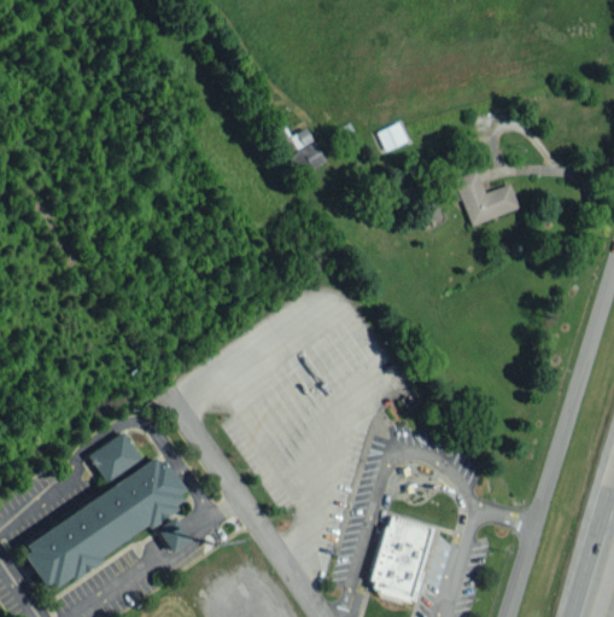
[(386,151),(409,141),(401,122),(378,132),(386,151)]
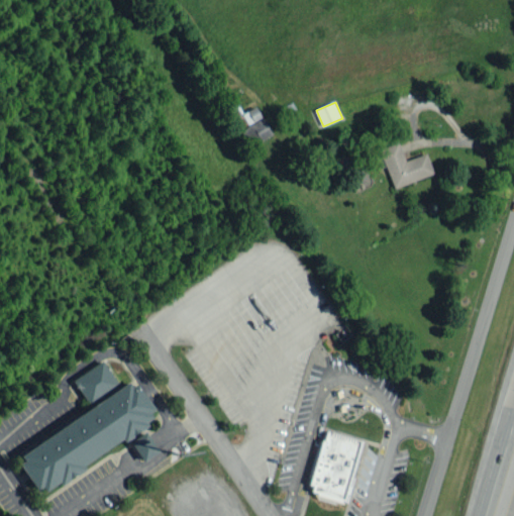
[(243,130),(252,147),(274,135),(258,107),(244,114),(251,126),(243,130)]
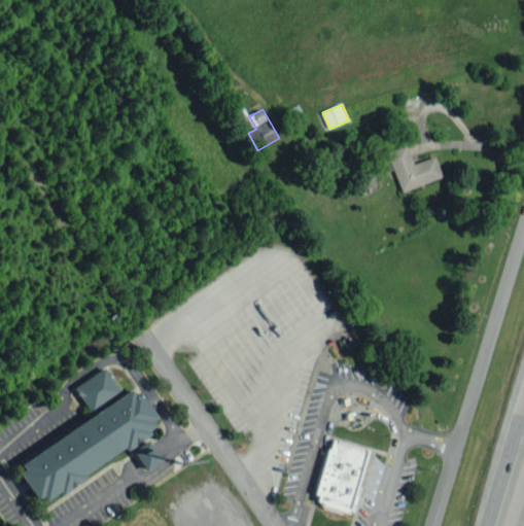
[(444,178),(437,156),(414,164),(409,145),(389,151),(403,191),(444,178)]
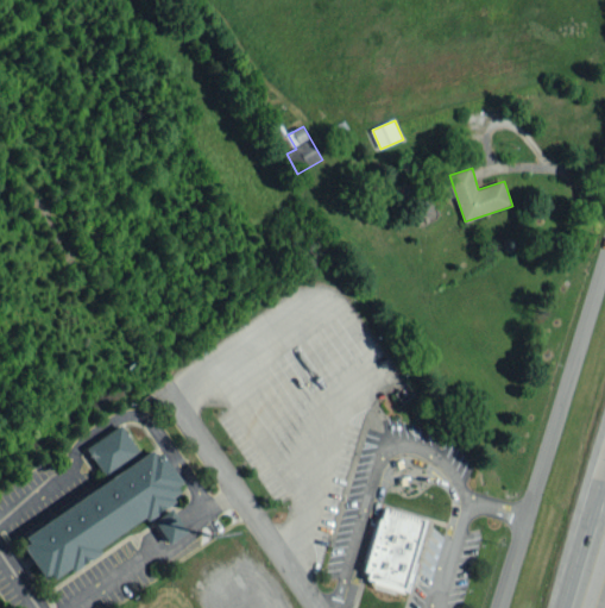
[(88,446),(104,476),(140,457),(125,426),(88,446)]
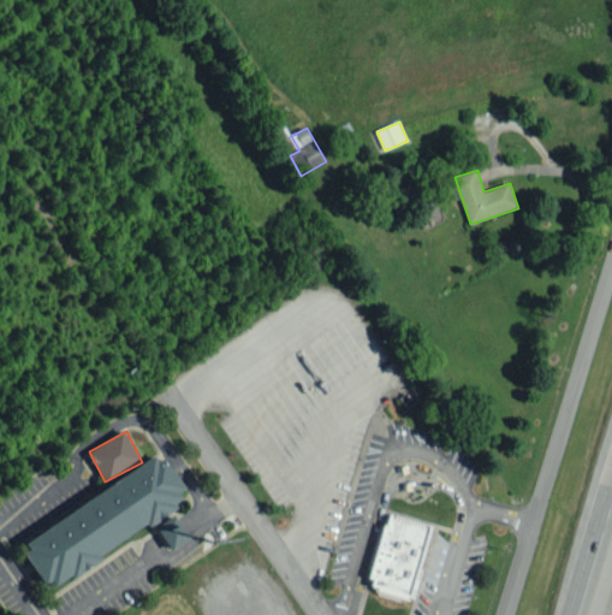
[(21,540),(51,591),(102,559),(100,554),(147,525),(148,526),(183,506),(176,495),(185,489),(164,454),(21,540)]
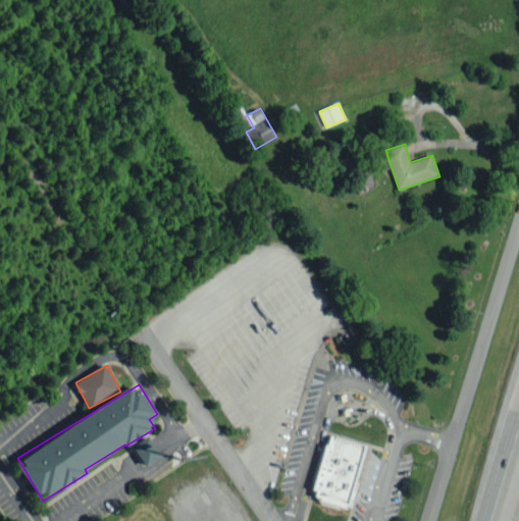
[(330,434),(312,491),(315,493),(315,496),(320,499),(322,500),(321,504),(340,510),(340,508),(347,510),(348,507),(352,508),(359,483),(357,481),(367,446),(330,434)]
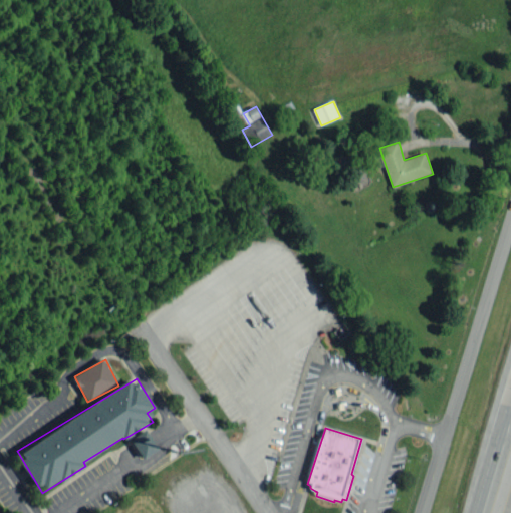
[(131,440),(144,460),(159,449),(146,429),(131,440)]
